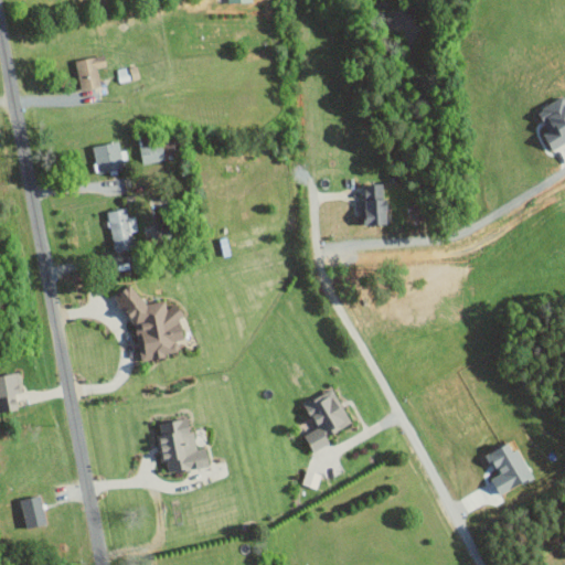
[(100,86),(96,68),(105,66),(103,55),(74,62),(81,91),(100,86)]
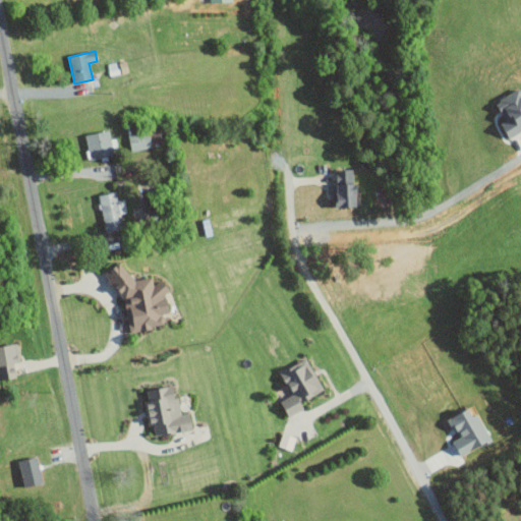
[(506,122),(501,124),(507,137),(520,130),(520,91),(498,101),(506,122)]
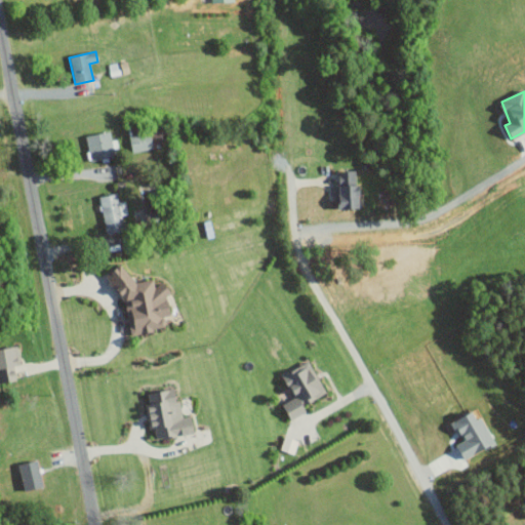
[(155,146),(171,142),(168,130),(163,132),(161,125),(150,128),(155,146)]
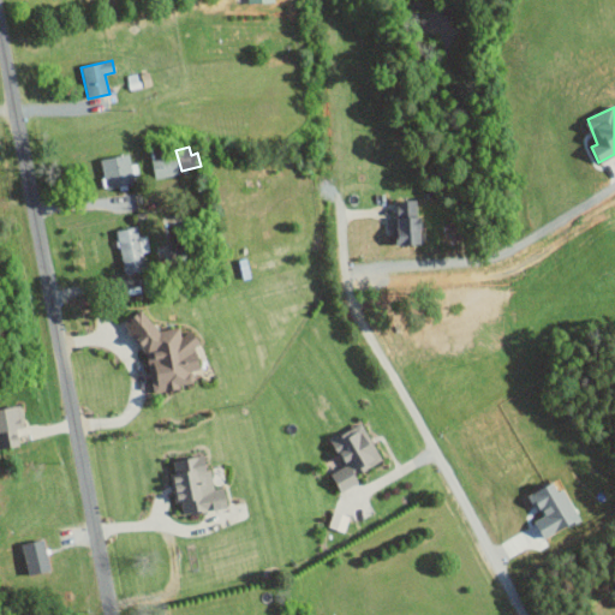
[(154,179),(179,174),(174,154),(150,159),(154,179)]
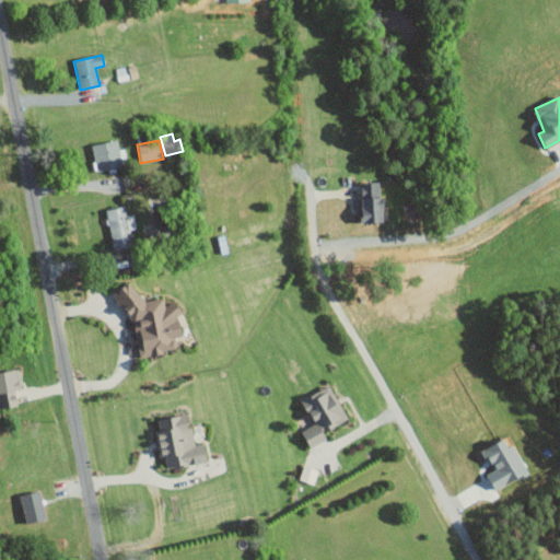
[(120,170),(117,142),(92,144),(95,172),(120,170)]
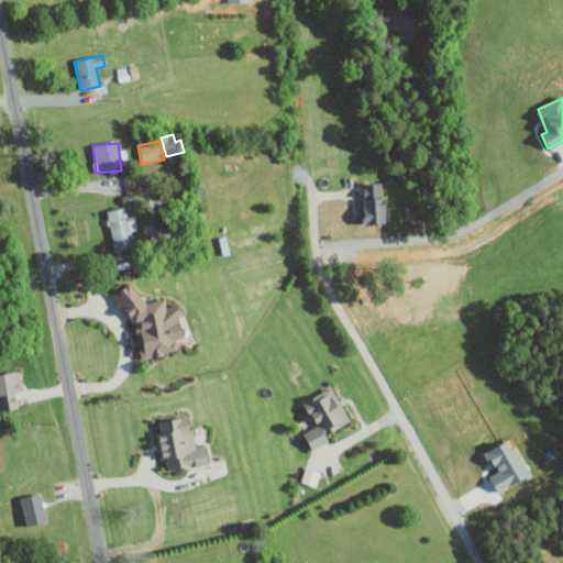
[(363,200),(356,200),(356,217),(362,217),(362,227),(384,225),(383,184),(362,185),(363,200)]
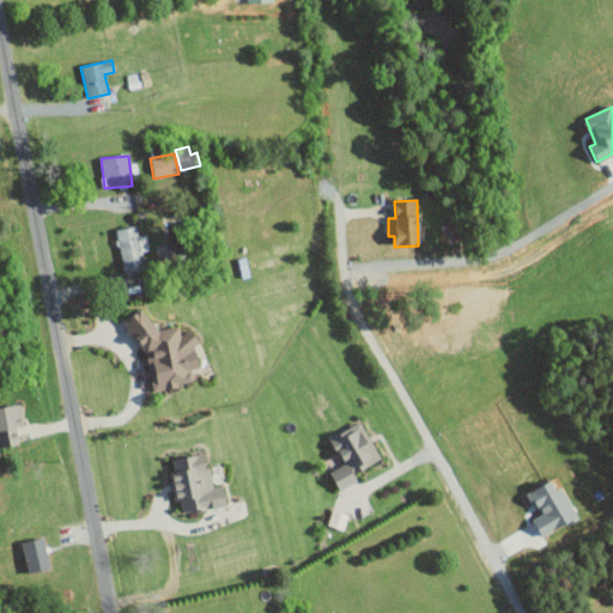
[(145,236),(138,237),(137,228),(116,230),(122,273),(145,271),(141,252),(147,250),(145,236)]
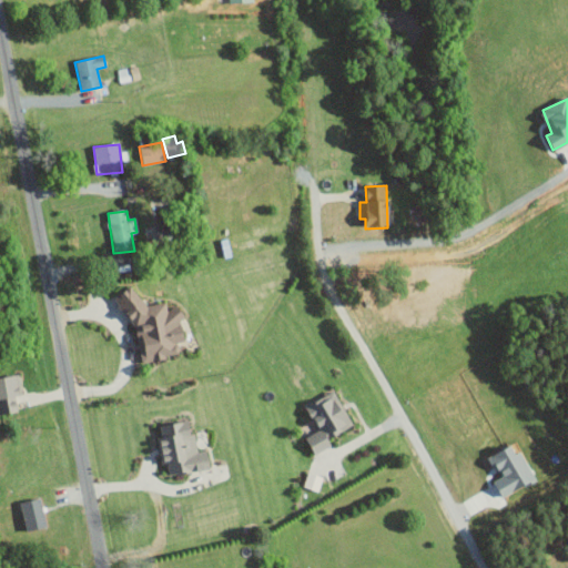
[(141,362),(162,358),(166,354),(178,352),(176,342),(183,341),(181,328),(175,322),(184,315),(176,306),(166,308),(165,301),(145,304),(129,284),(115,295),(117,305),(134,326),(141,362)]
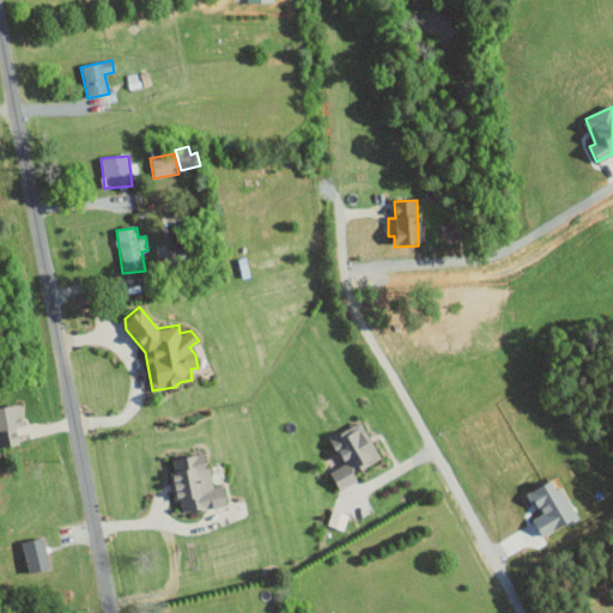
[(0,444),(18,443),(17,426),(22,426),(19,402),(0,405),(0,444)]
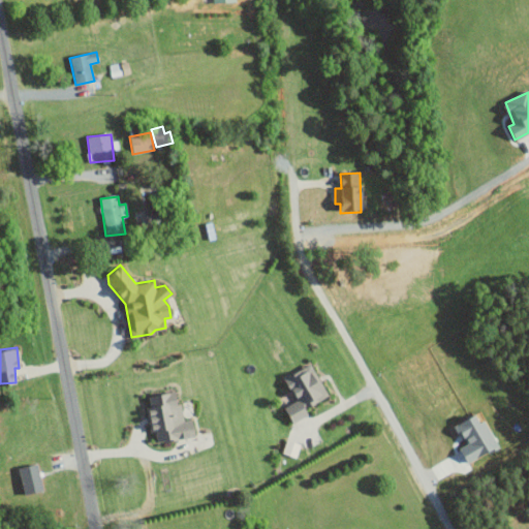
[(329,395),(310,363),(284,377),(297,400),(283,407),(292,423),(308,413),(305,407),(329,395)]
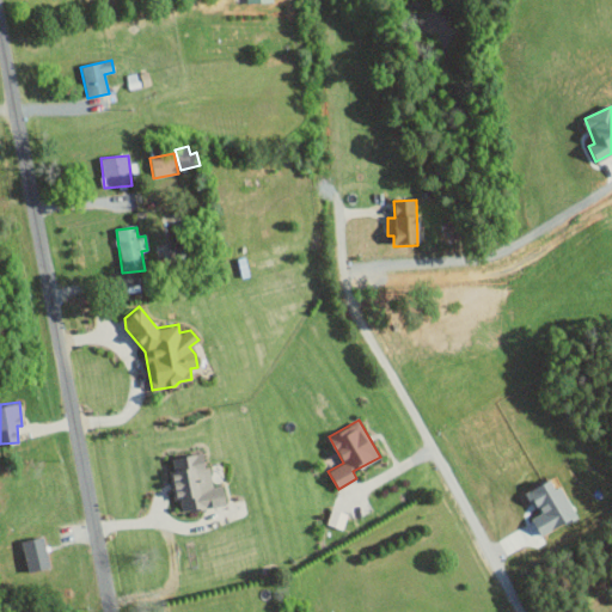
[(172,500),(179,499),(181,510),(225,506),(222,484),(210,485),(208,465),(204,466),(202,453),(171,457),(172,469),(169,469),(172,500)]
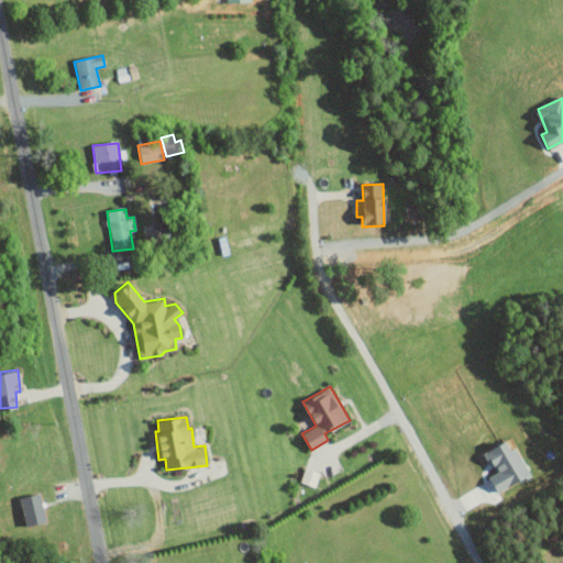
[(319,471),(304,467),(300,483),(316,486),(319,471)]
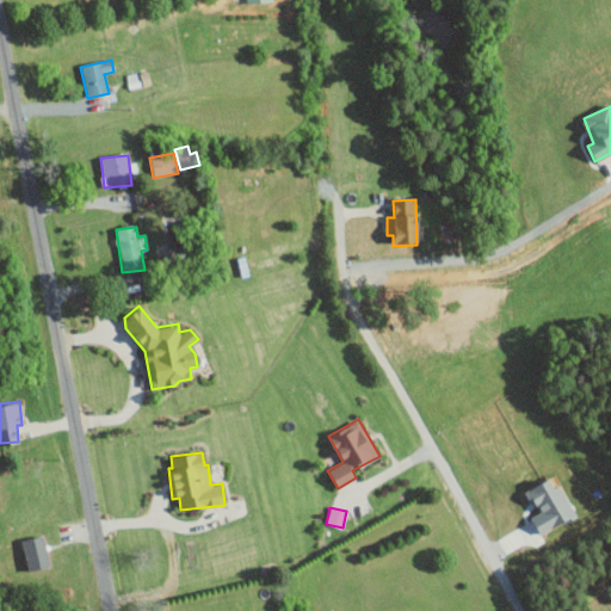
[(28,572),(50,566),(42,534),(20,539),(28,572)]
